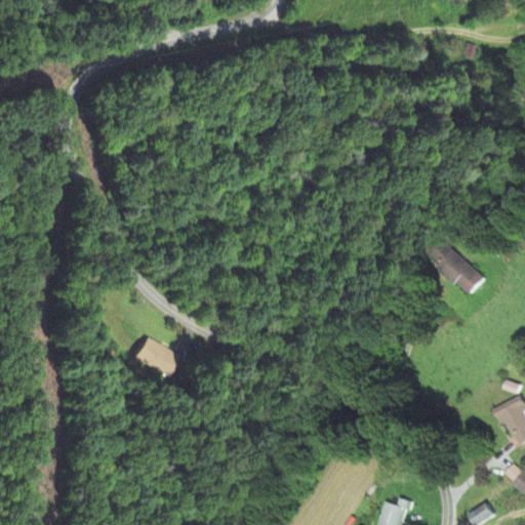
[(485,280),(442,241),(428,257),(471,296),(485,280)]
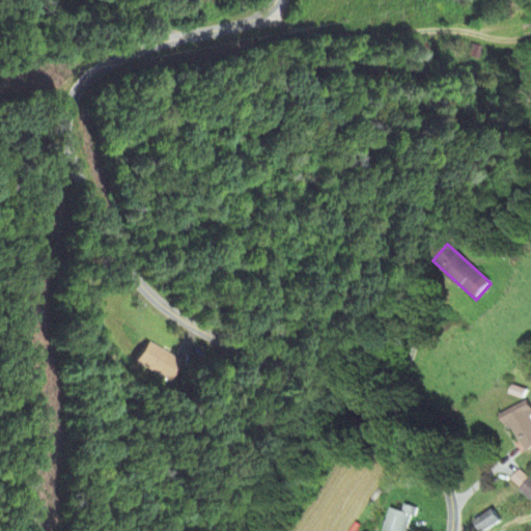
[(182,362),(146,343),(136,364),(171,383),(182,362)]
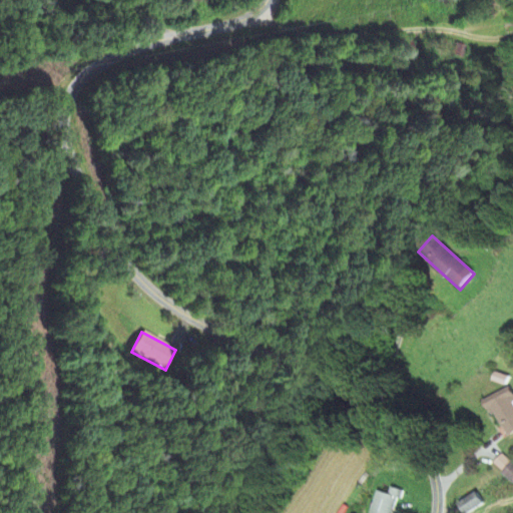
[(486,399),(504,438),(512,433),(512,406),(512,404),(512,403),(512,398),(509,389),(486,399)]
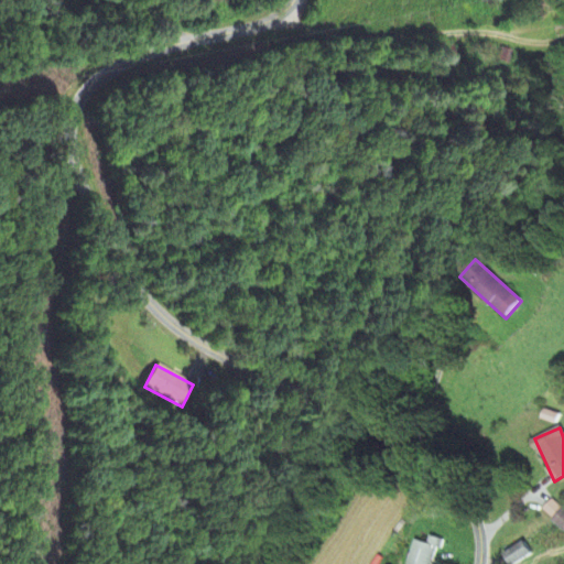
[(563,530),(563,511),(552,499),(541,510),(563,532),(563,530)]
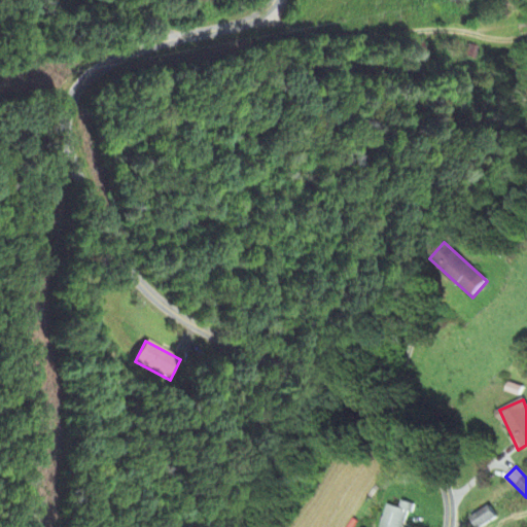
[(399,508),(386,505),(381,526),(402,526),(407,513),(412,514),(415,505),(400,502),(399,508)]
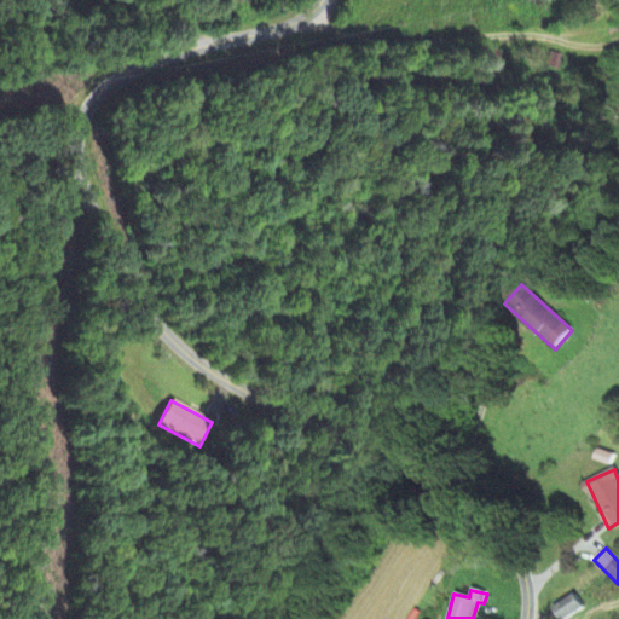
[(563,618),(583,611),(576,596),(551,607),(556,618),(563,618)]
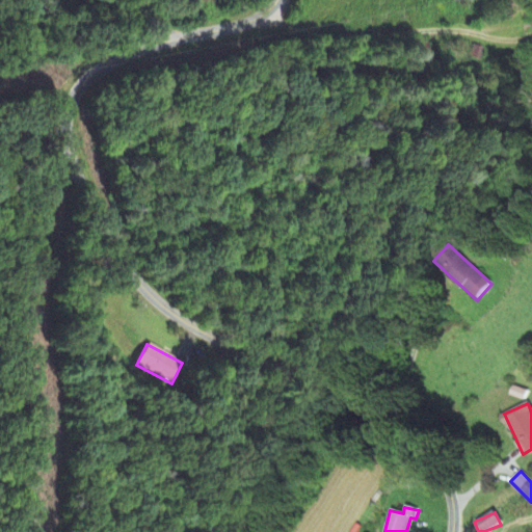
All buildings are outlined.
